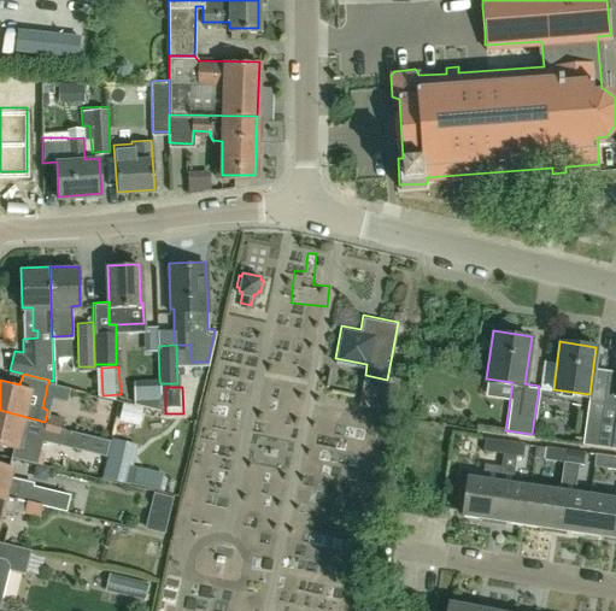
[(603,401),(587,399),(582,440),(598,442),(603,401)]
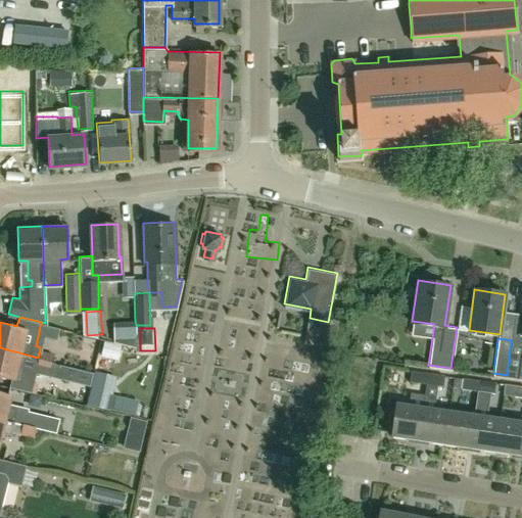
[(521,341),(511,340),(507,375),(521,377),(521,341)]
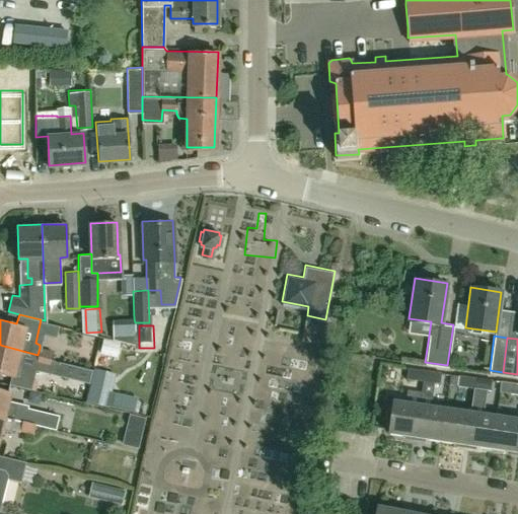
[(38,355),(0,345),(0,371),(15,375),(18,363),(34,367),(35,363),(38,355)]
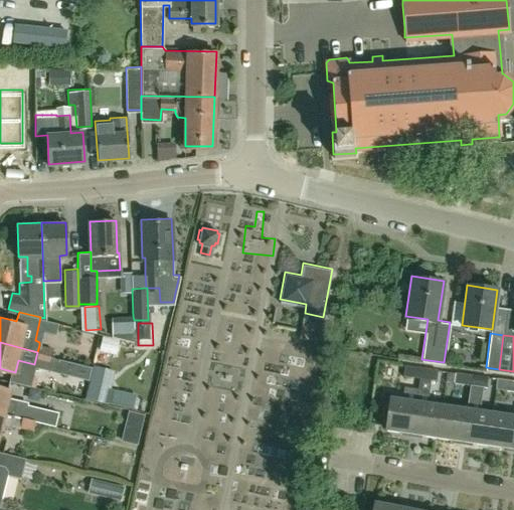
[(37,352),(49,355),(51,347),(39,345),(37,352)]
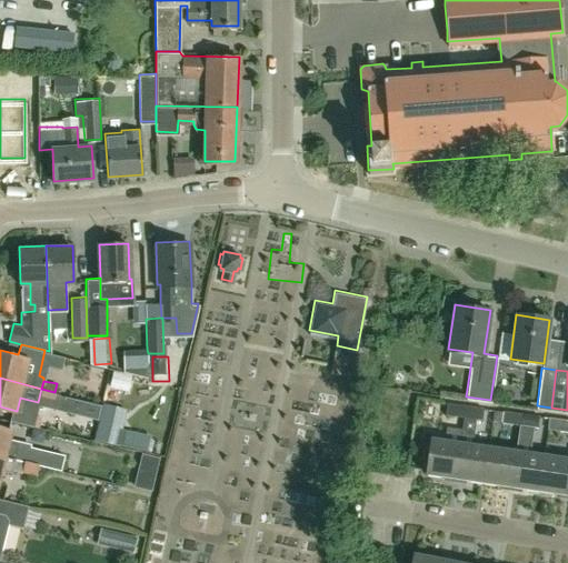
[(464,414),(465,403),(447,401),(445,412),(464,414)]
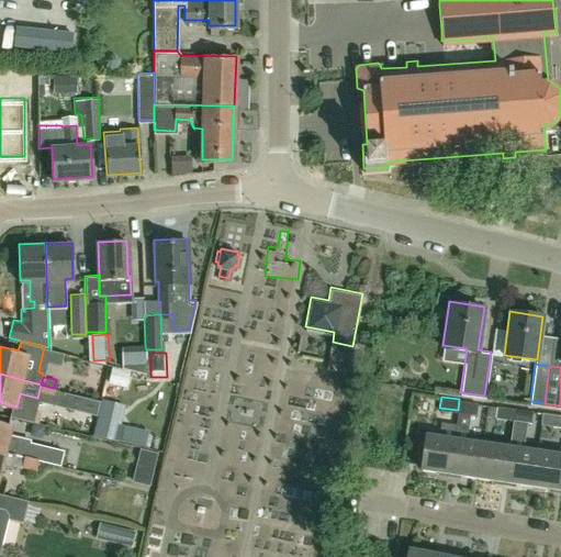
[(458,410),(469,412),(475,413),(477,401),(459,399),(458,410)]
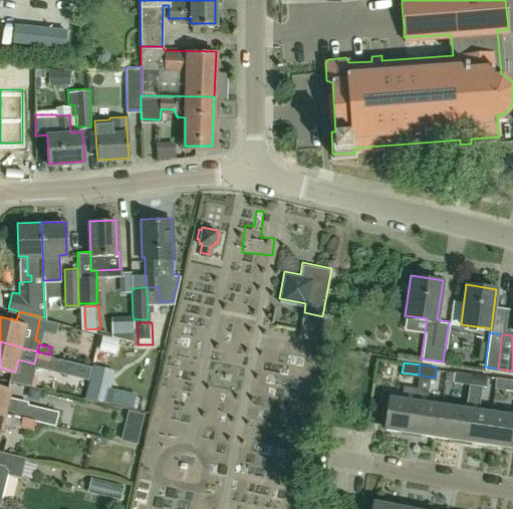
[(469,383),(470,371),(454,368),(452,379),(469,383)]
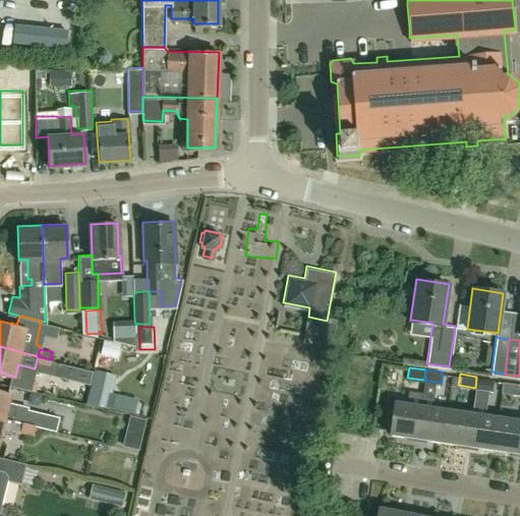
[(21,404),(43,409),(49,382),(27,377),(21,404)]
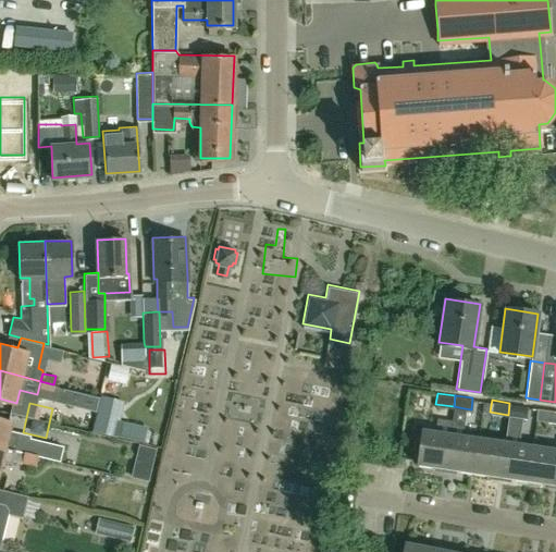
[(508,415),(521,416),(526,417),(528,405),(509,403),(508,415)]
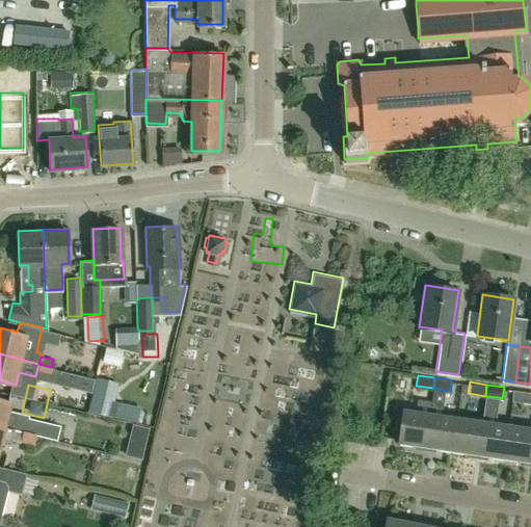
[(433,388),(431,399),(424,446),(451,450),(455,418),(441,415),(444,390),(433,388)]
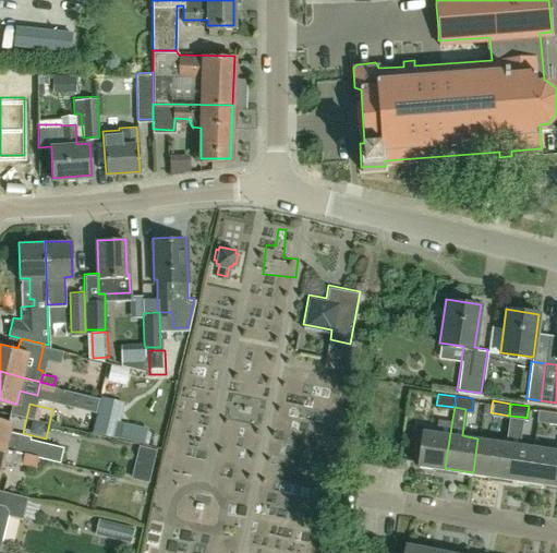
[(556,421),(556,409),(547,408),(546,420),(556,421)]
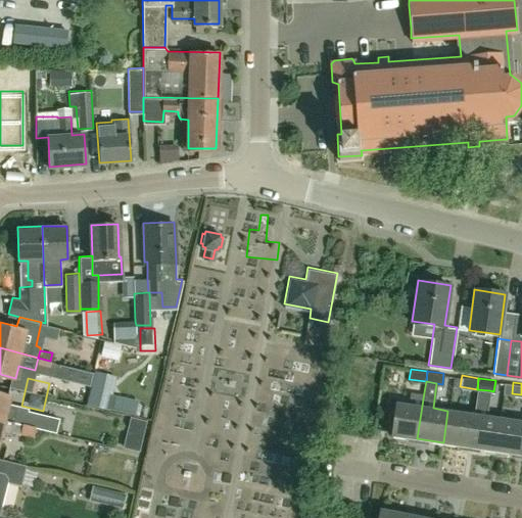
[(489,390),(477,389),(473,414),(469,446),(494,451),(500,418),(485,416),(489,390)]
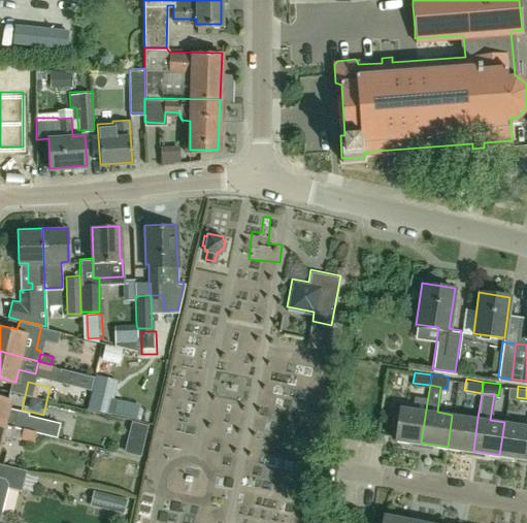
[(421,443),(428,396),(414,394),(412,409),(399,406),(395,439),(421,443)]
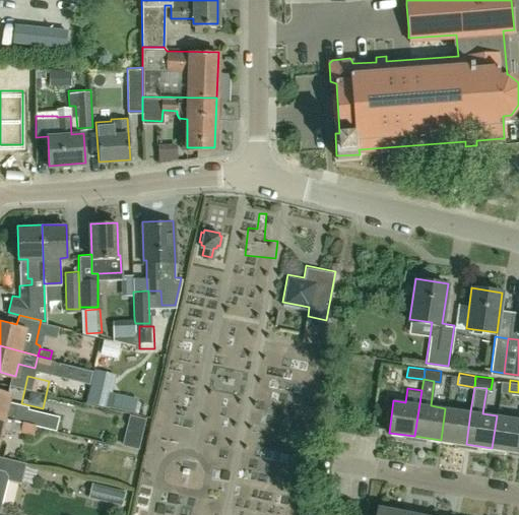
[(0,414),(13,419),(22,421),(35,424),(55,429),(58,414),(26,407),(27,404),(9,400),(11,392),(0,389),(0,414)]
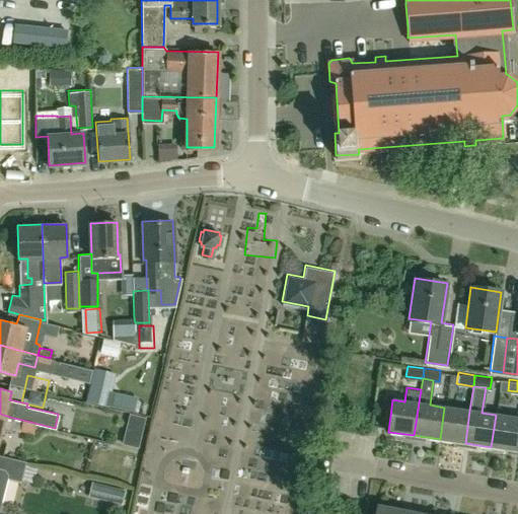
[(111,389),(107,404),(134,409),(137,395),(111,389)]
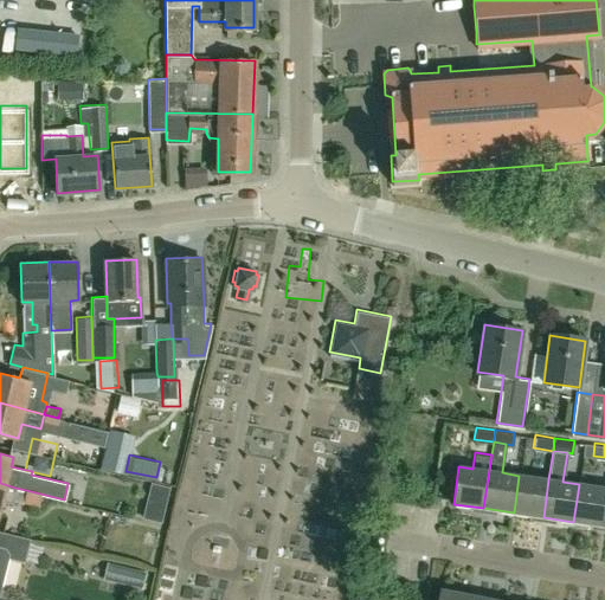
[(544,517),(548,479),(519,476),(514,513),(544,517)]
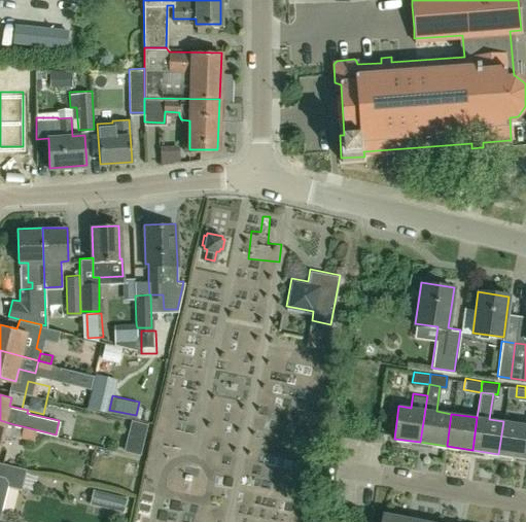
[(13,424),(0,420),(0,444),(2,435),(10,437),(13,424)]
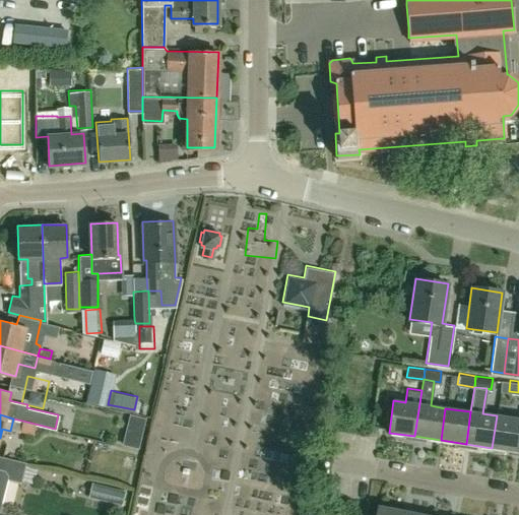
[(136,415),(134,442),(143,443),(146,416),(136,415)]
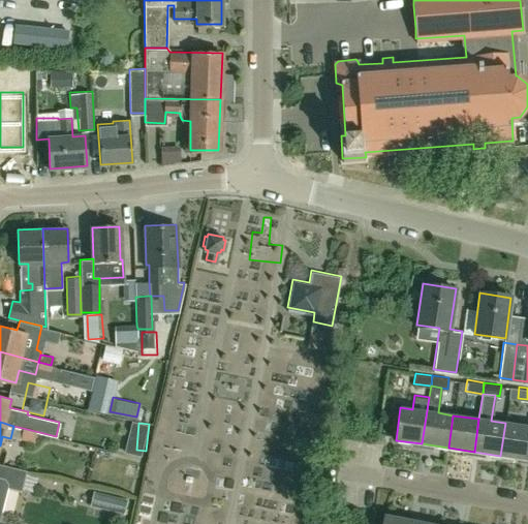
[(527,426),(505,423),(500,456),(526,459),(527,443),(527,426)]
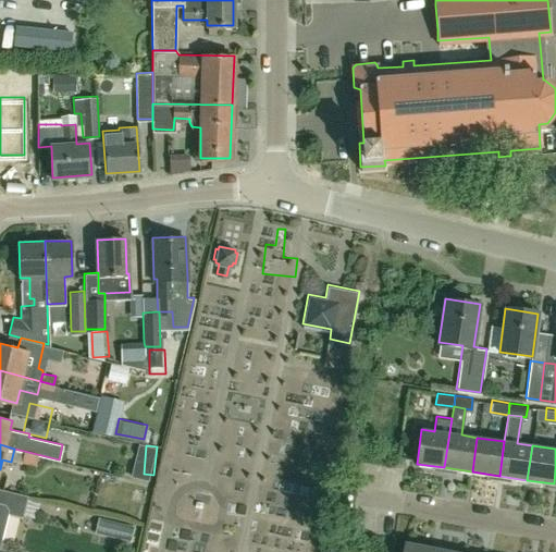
[(35,463),(37,454),(24,451),(22,460),(35,463)]
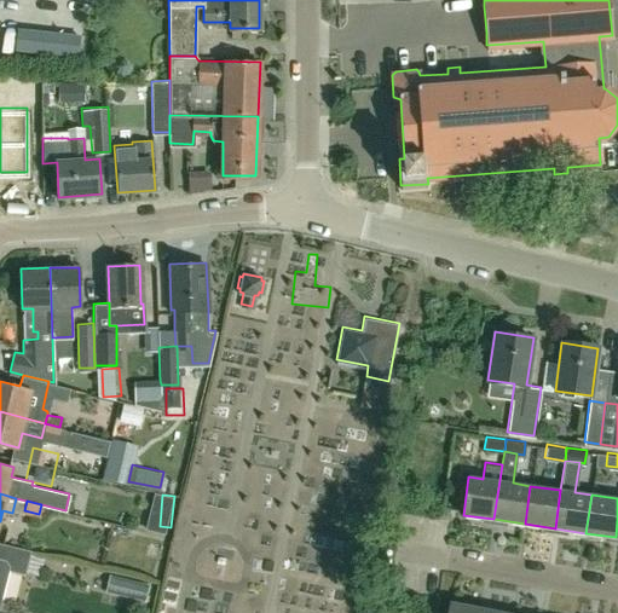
[(0,596),(5,576),(1,568),(6,566),(9,568),(24,572),(30,549),(0,542),(0,596)]
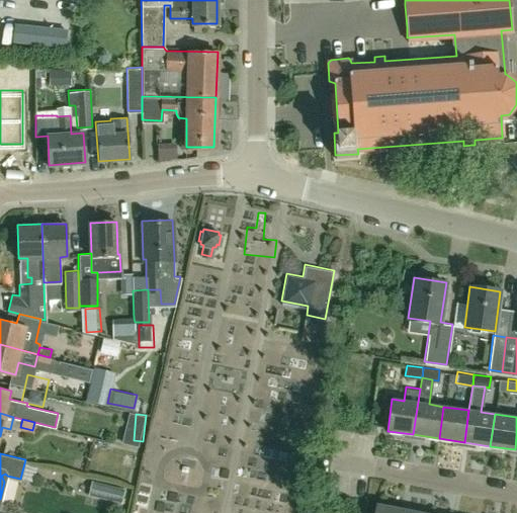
[(124,487),(91,479),(88,492),(121,500),(124,487)]
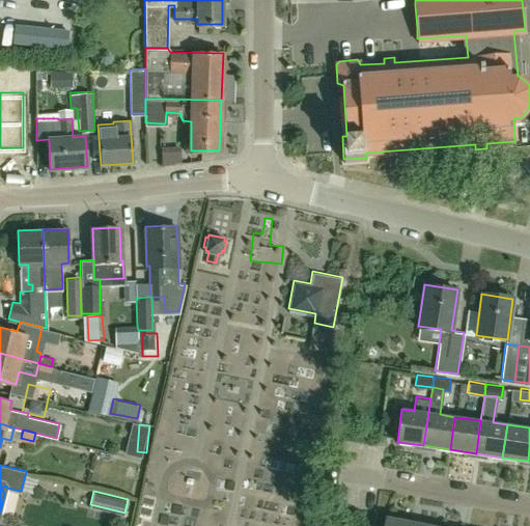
[(411,525),(412,522),(387,517),(384,525),(411,525)]
